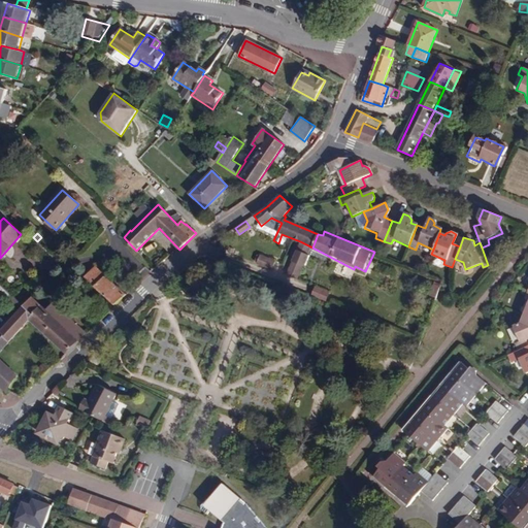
[(307,254),(310,246),(300,241),(297,250),(307,254)]
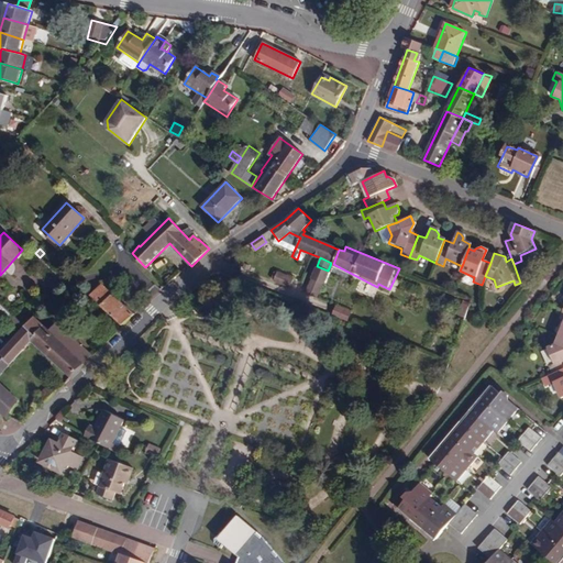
[(328,271),(317,266),(306,293),(317,297),(323,282),(326,284),(330,272),(328,271)]
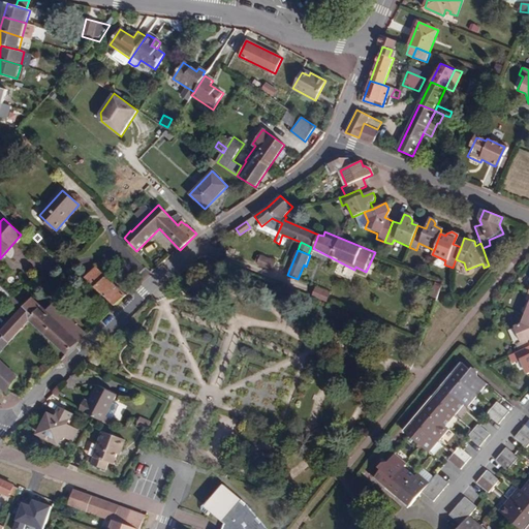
[(258,263),(273,269),(276,261),(261,256),(258,263)]
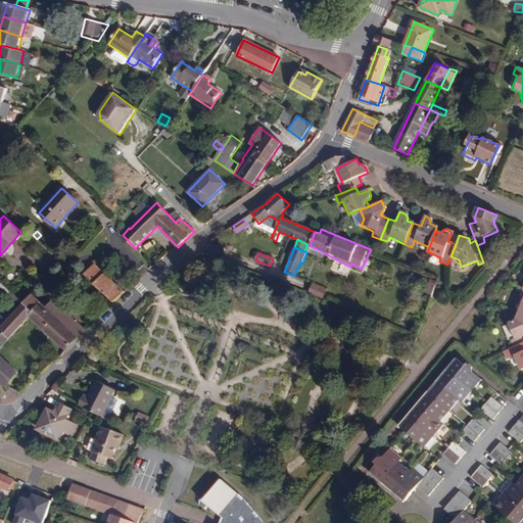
[(94,264),(84,275),(103,292),(114,302),(125,291),(94,264)]
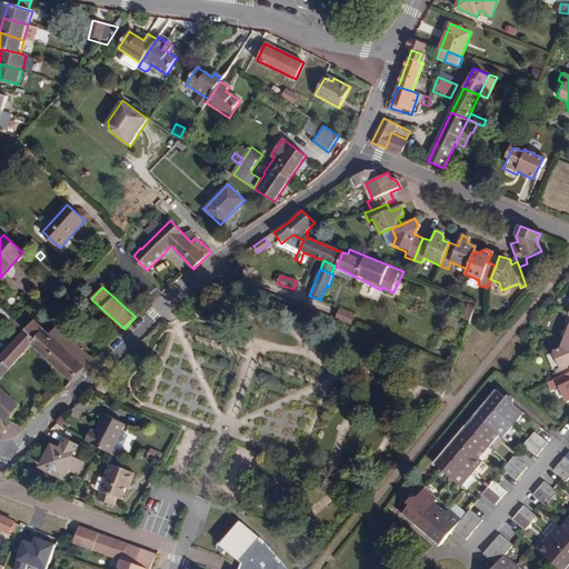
[(463,305),(461,319),(471,321),(473,307),(463,305)]
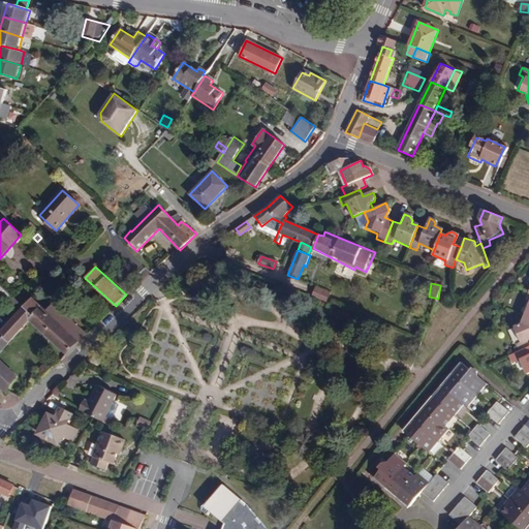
[(0,297),(5,301),(11,294),(0,284),(0,297)]
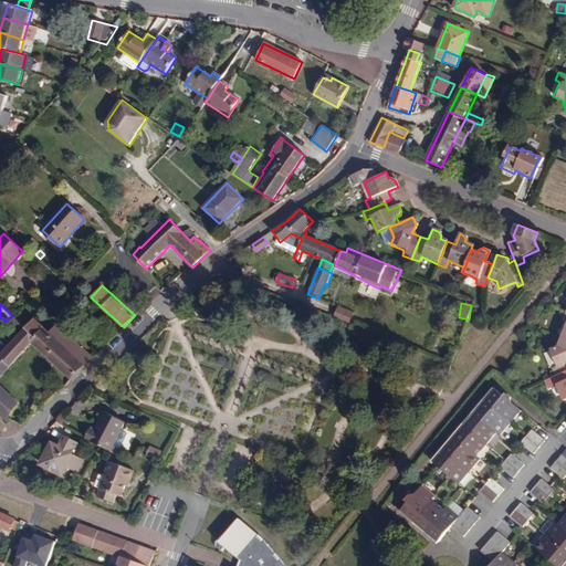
[(12,315),(6,322),(17,332),(22,325),(12,315)]
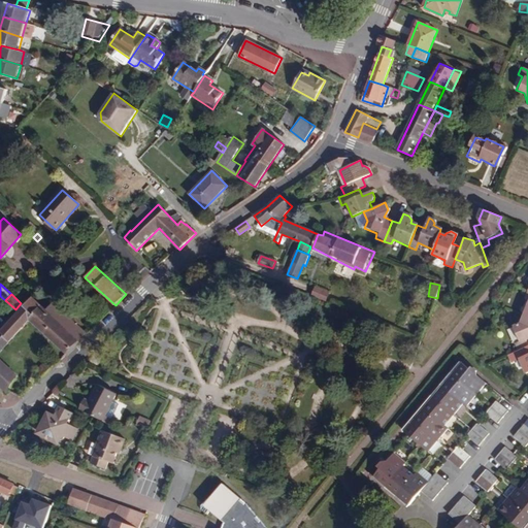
[(0,386),(7,393),(18,376),(0,360),(0,345),(3,349),(30,320),(67,354),(79,341),(78,340),(86,333),(54,303),(46,310),(33,297),(1,331),(0,330),(0,386)]
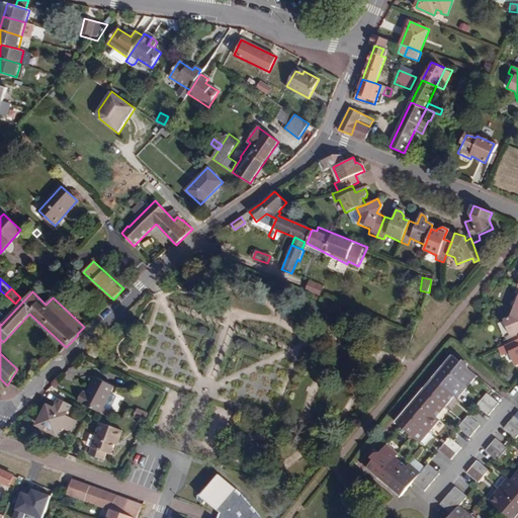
[(508,345),(517,340),(517,312),(514,311),(511,320),(504,323),(508,337),(505,338),(508,345)]
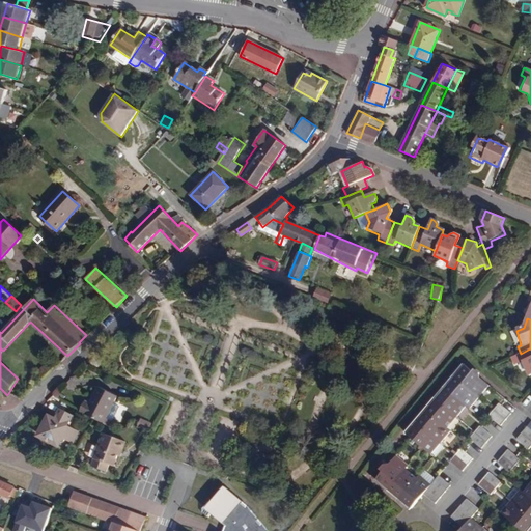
[(530,348),(521,354),(514,356),(519,364),(524,362),(530,378),(530,376),(530,348)]
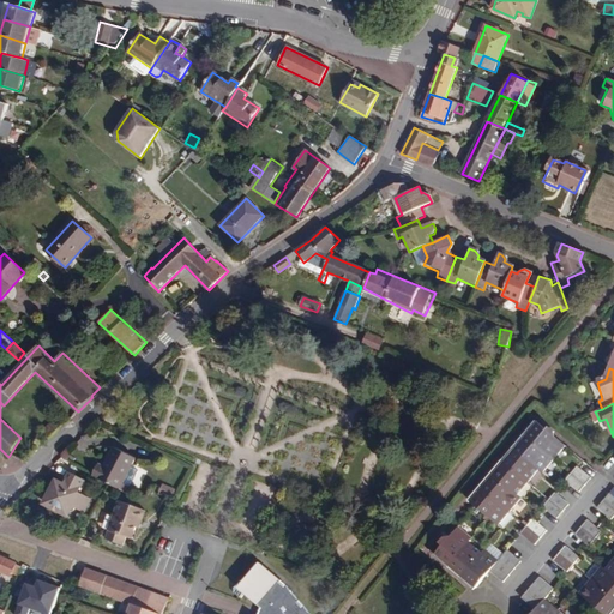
[(56,417),(48,425),(54,433),(62,425),(56,417)]
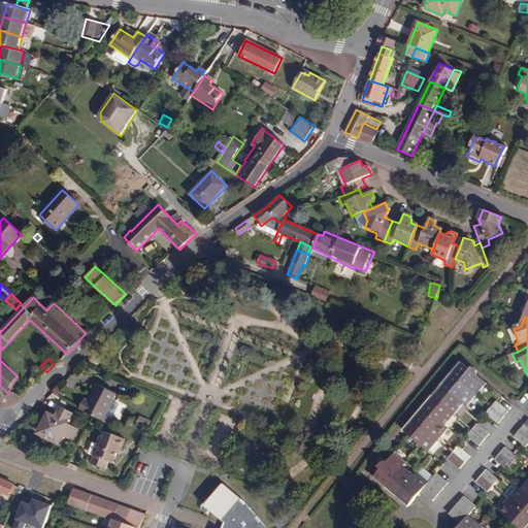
[(460,371),(465,365),(461,363),(456,369),(460,371)]
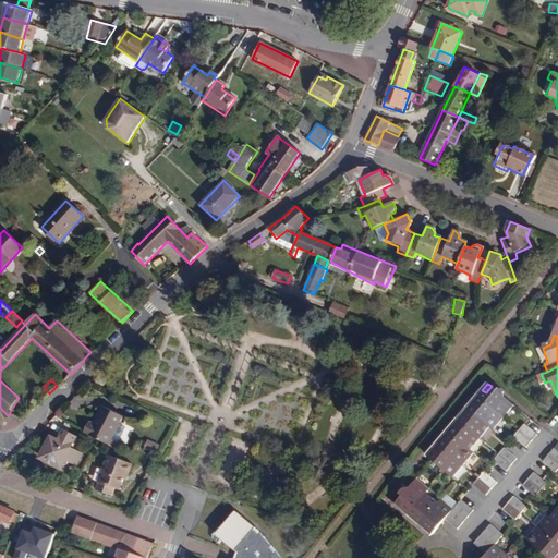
[(43,400),(49,393),(44,386),(36,393),(43,400)]
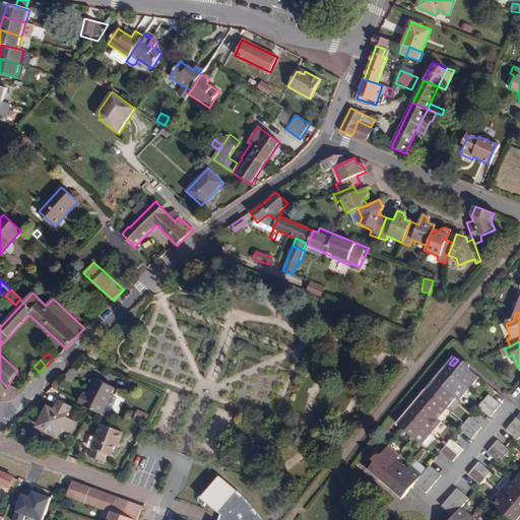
[(445,369),(468,388),(477,377),(458,360),(453,366),(449,364),(445,369)]
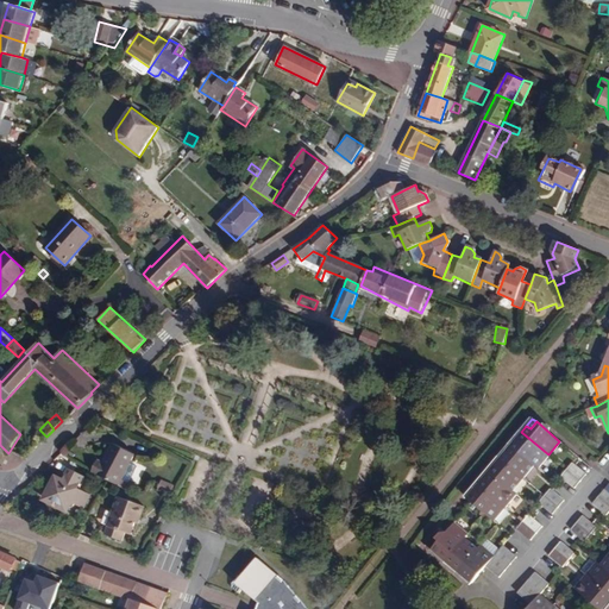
[(548,454),(521,432),(515,439),(519,443),(514,449),(533,464),(538,469),(548,454)]
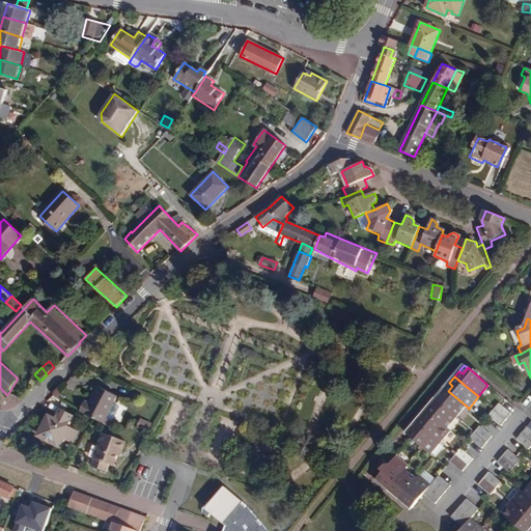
[(101,423),(111,402),(115,395),(96,386),(88,403),(84,400),(78,412),(101,423)]
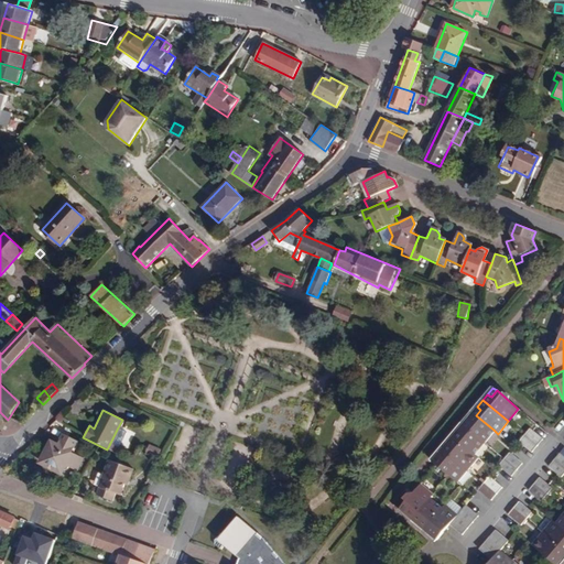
[(484,442),(494,430),(476,415),(470,421),(467,418),(463,424),(484,442)]
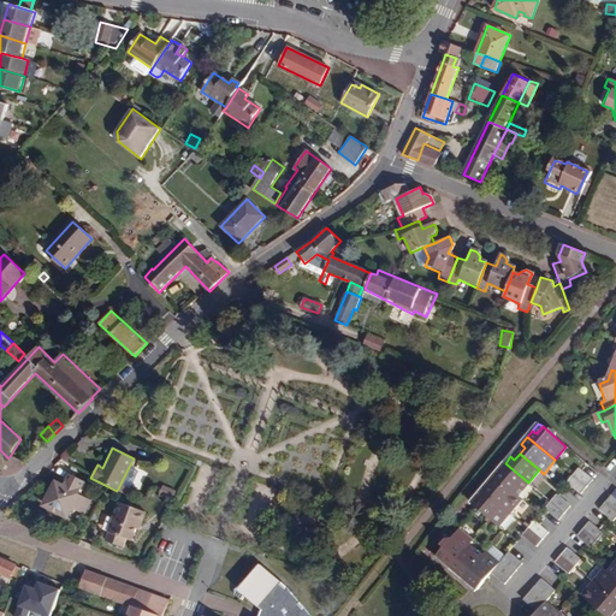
[(517,496),(528,483),(505,463),(499,471),(503,474),(498,480),(517,496)]
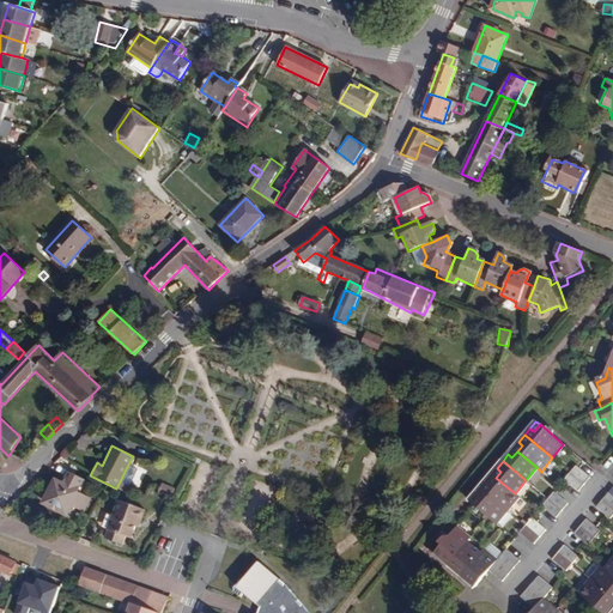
[(125,493),(128,486),(137,468),(128,465),(116,489),(125,493)]
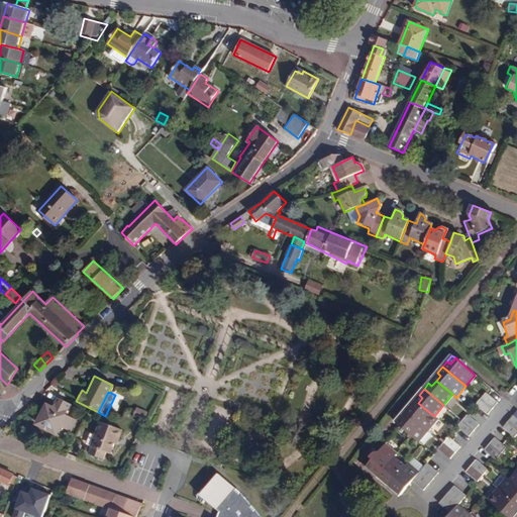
[(480,398),(493,409),(499,402),(486,392),(480,398)]
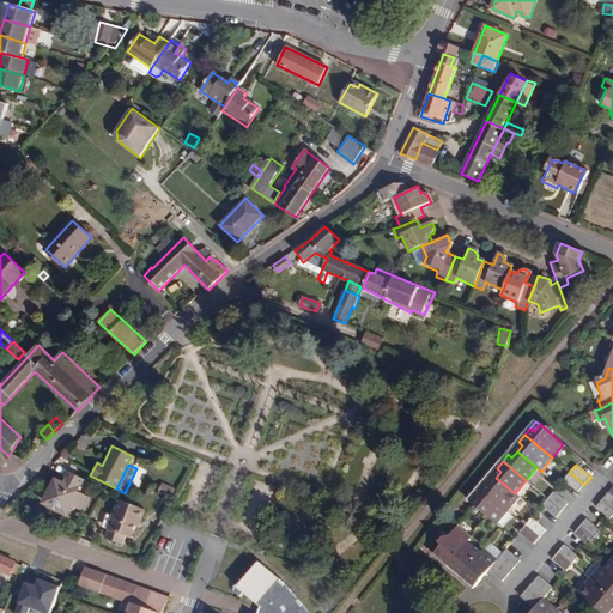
[(580,492),(584,485),(569,472),(564,479),(580,492)]
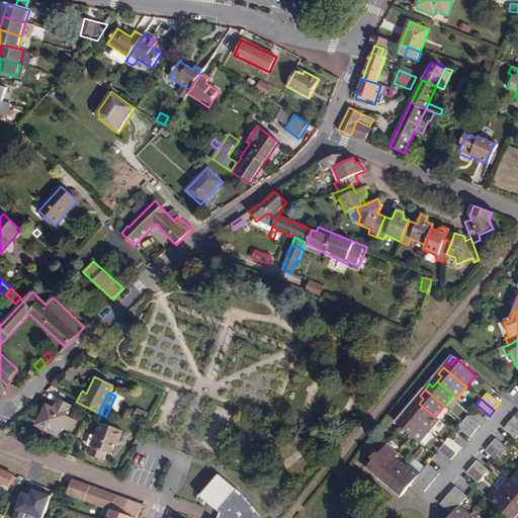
[(69,410),(71,407),(57,400),(52,410),(44,413),(40,413),(38,414),(37,418),(37,421),(38,426),(40,430),(42,432),(45,433),(51,435),(55,435),(61,433),(63,430),(70,434),(76,422),(73,420),(68,418),(67,414),(69,410)]
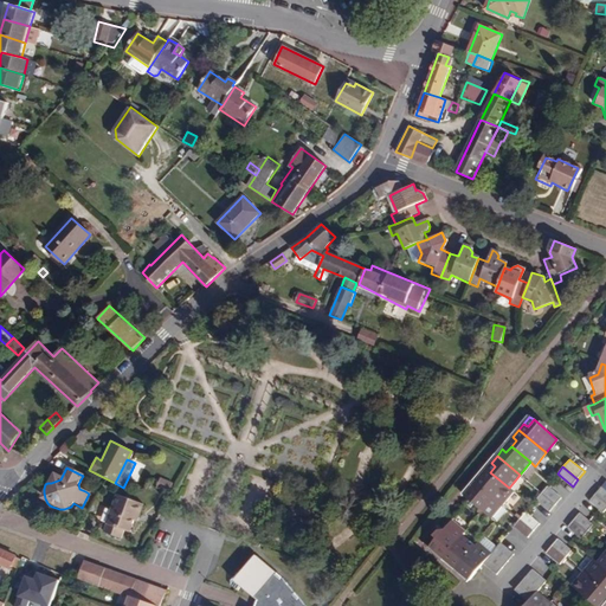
[(481,475),(476,482),(503,505),(515,491),(509,488),(490,472),(485,478),(481,475)]
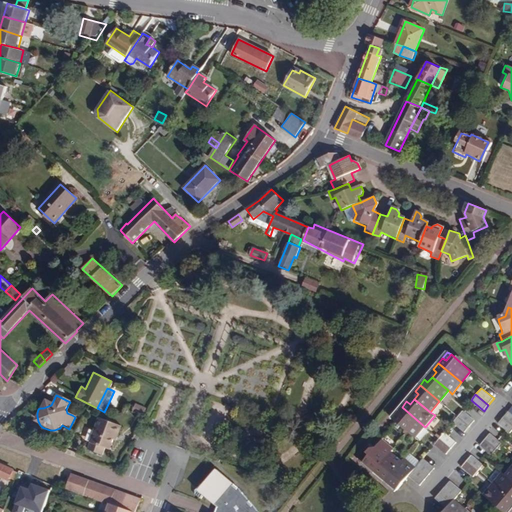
[(139,415),(141,407),(134,404),(131,412),(139,415)]
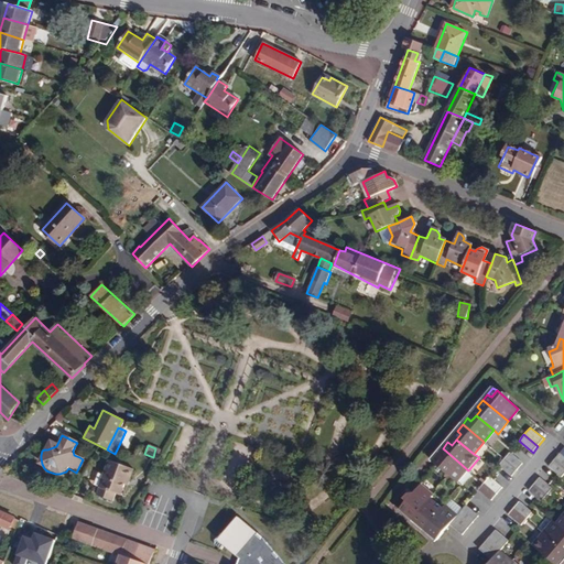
[(458,483),(468,470),(443,448),(436,456),(440,458),(436,464),(435,464),(436,465),(458,483)]
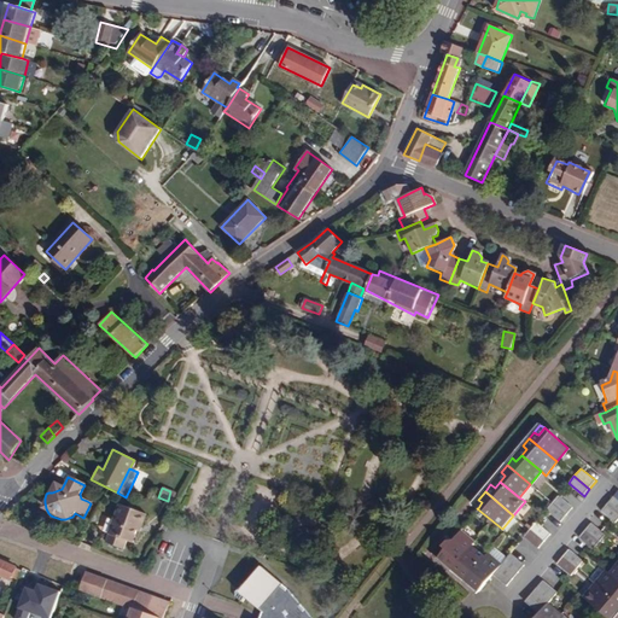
[(552,502),(567,516),(573,508),(558,495),(552,502)]
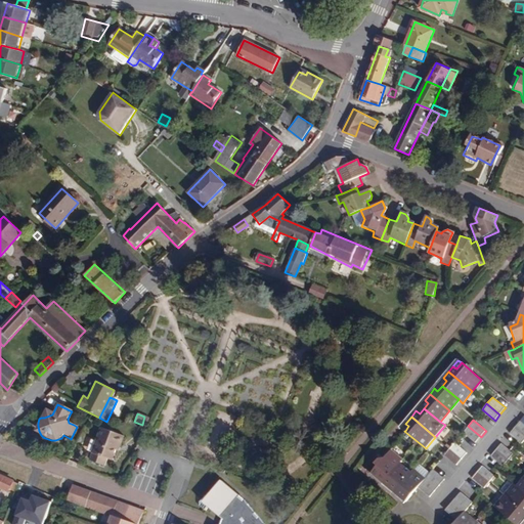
[(523,423),(520,420),(515,427),(523,434),(523,423)]
